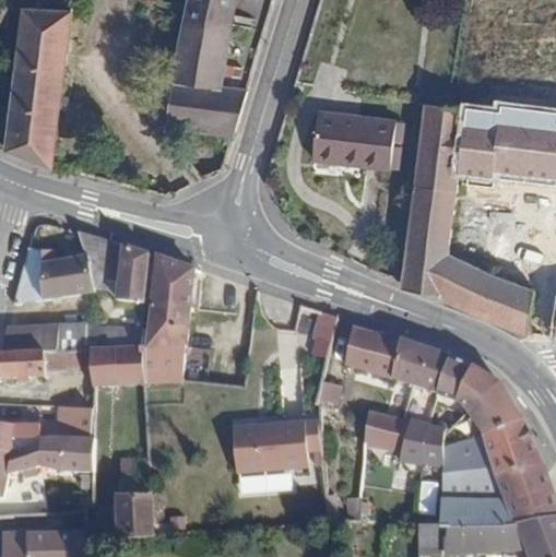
[(186,0),(182,22),(228,31),(234,0),(186,0)]
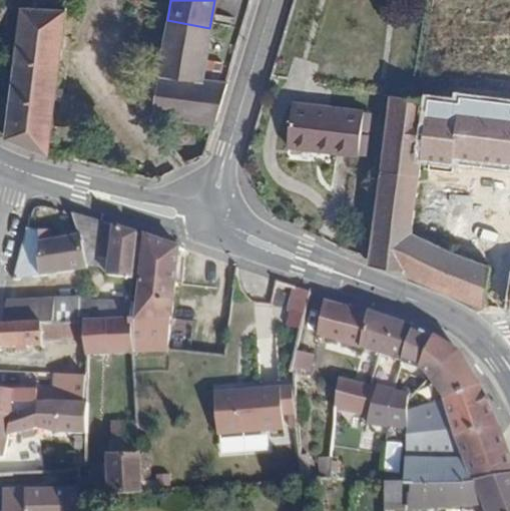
[(27,7),(10,136),(50,151),(69,9),(27,7)]
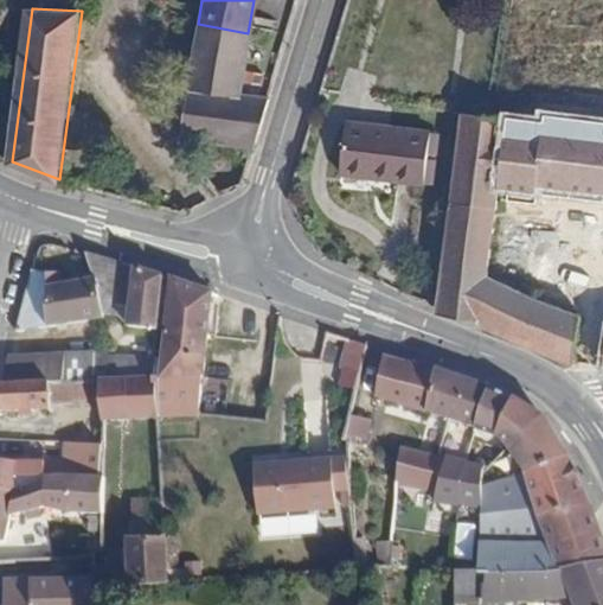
[(177,134),(251,145),(267,96),(236,93),(248,33),(198,24),(177,134)]
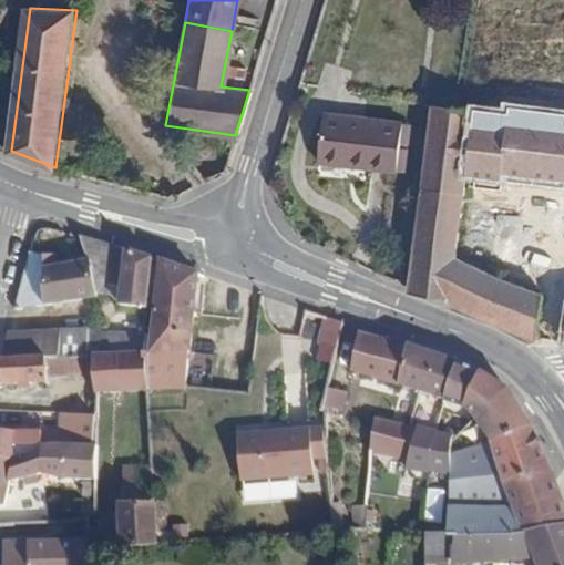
[(419,191),(407,285),(407,291),(445,296),(445,298),(533,338),(539,294),(490,273),(453,256),(464,166),(502,172),(563,180),(563,63),(544,61),(543,73),(540,99),(499,93),(496,112),(471,109),(459,108),(430,104),(419,191)]
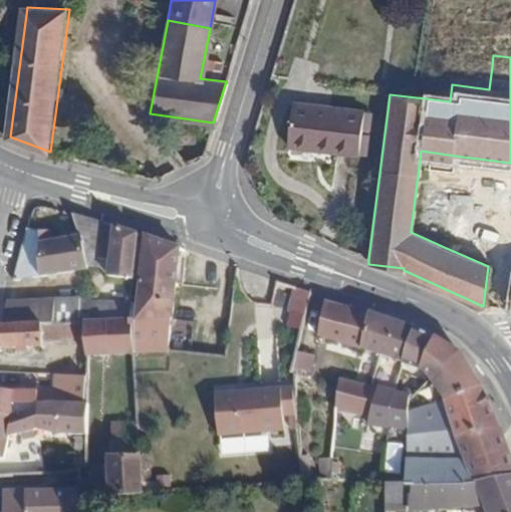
[(291,101),(286,146),(356,154),(362,110),(291,101)]
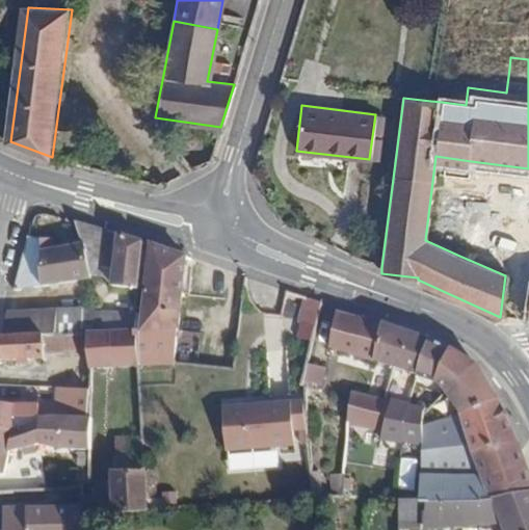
[(425,240),(459,256),(471,161),(435,156),(425,240)]
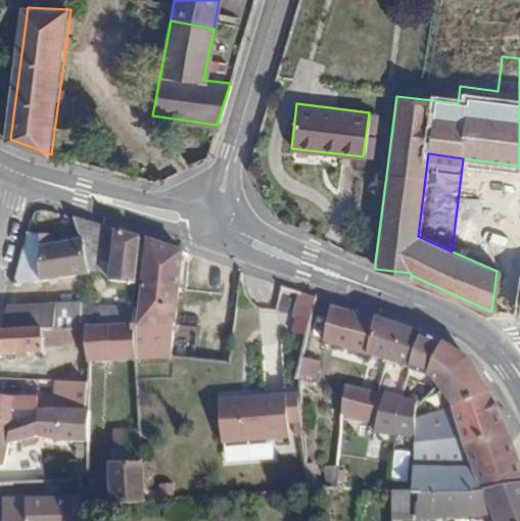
[(133,283),(138,237),(72,217),(77,234),(78,239),(80,238),(87,272),(97,270),(108,280),(133,283)]
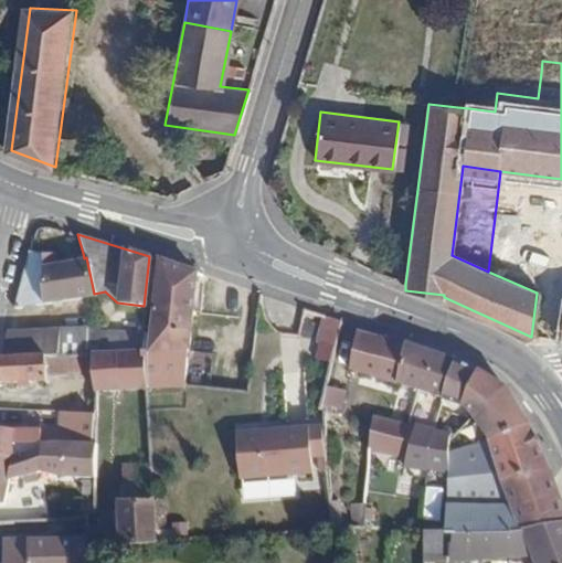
[(84,258),(83,253),(64,257),(64,262),(54,264),(53,252),(40,253),(27,250),(12,307),(41,303),(94,294),(86,257),(84,258)]
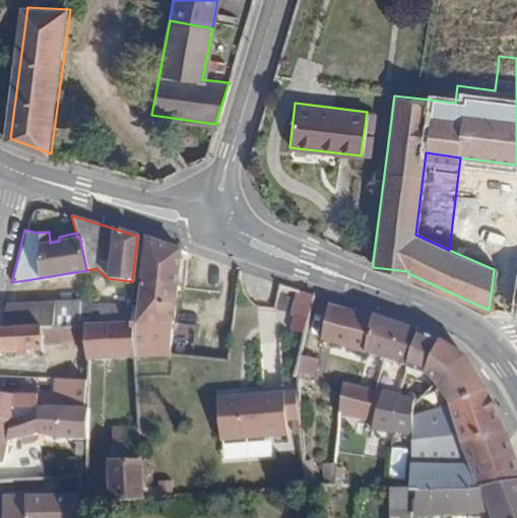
[(131,357),(168,353),(179,249),(143,238),(136,307),(135,323),(128,322),(128,327),(129,327),(131,357)]
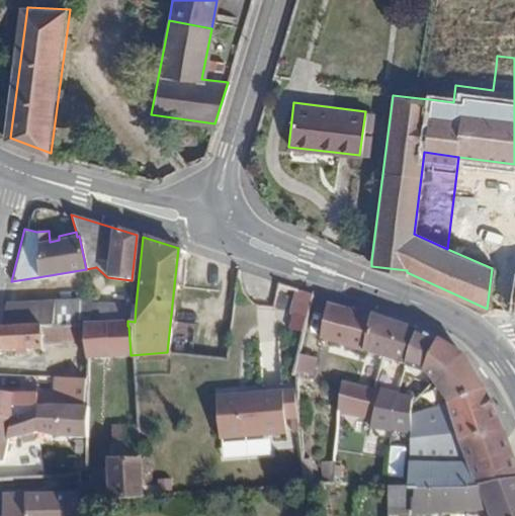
[(306,317),(311,293),(294,287),(288,313),(306,317)]
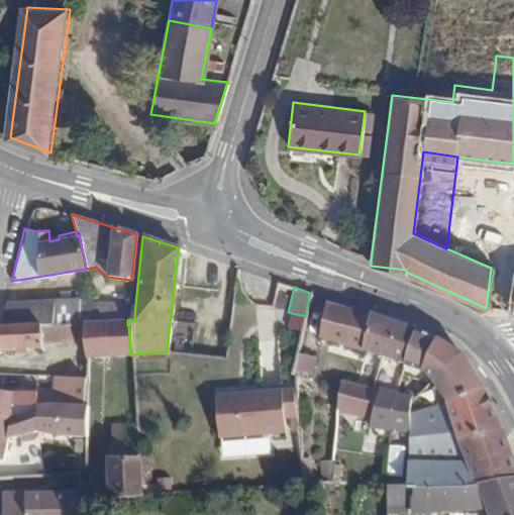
[(83,323),(91,322),(89,303),(89,299),(80,300),(82,323),(83,323)]
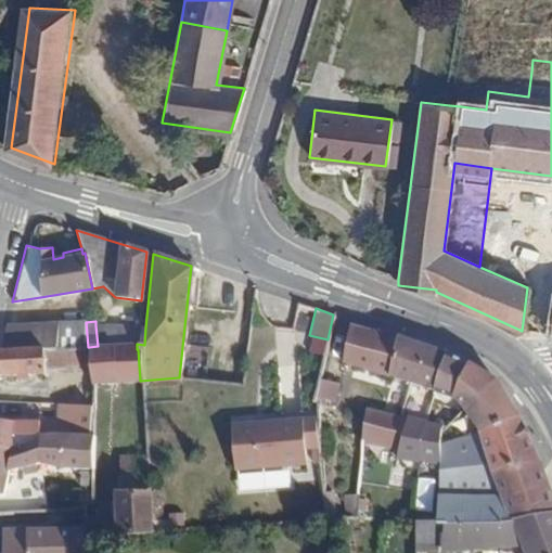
[(86,322),(56,323),(60,348),(88,347),(86,322)]
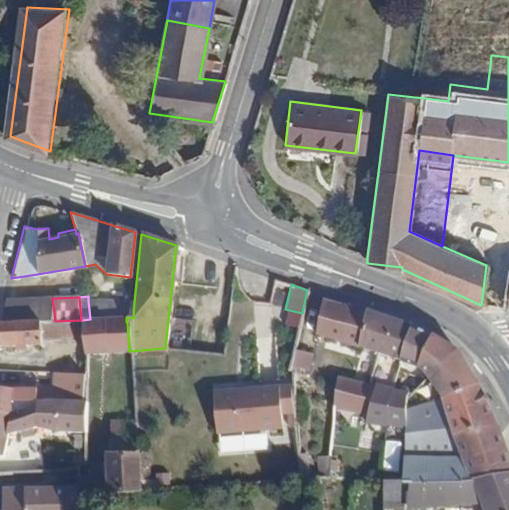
[(52,298),(4,301),(2,323),(40,321),(55,321),(52,298)]
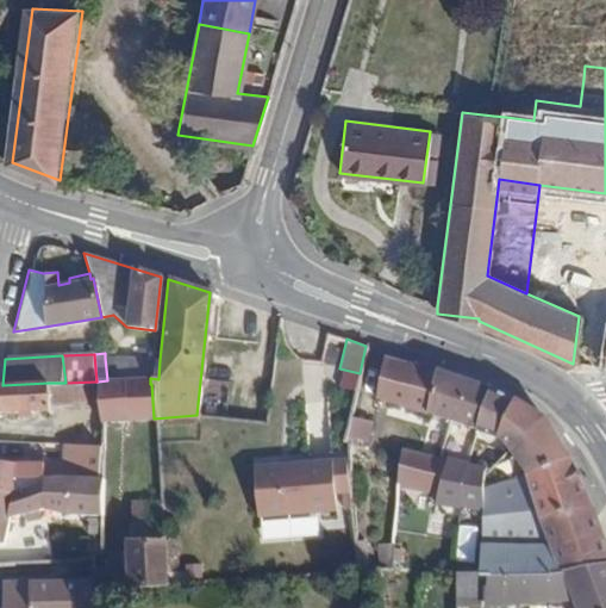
[(456,422),(466,379),(411,360),(410,364),(382,357),(374,397),(425,411),(448,420),(456,422)]
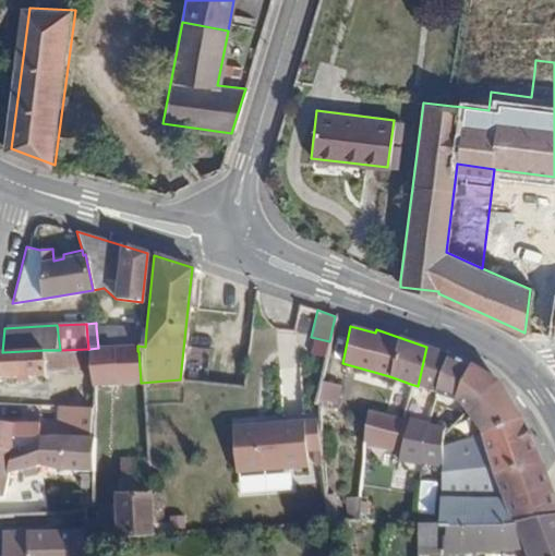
[(98,348),(137,346),(140,329),(96,327),(98,348)]
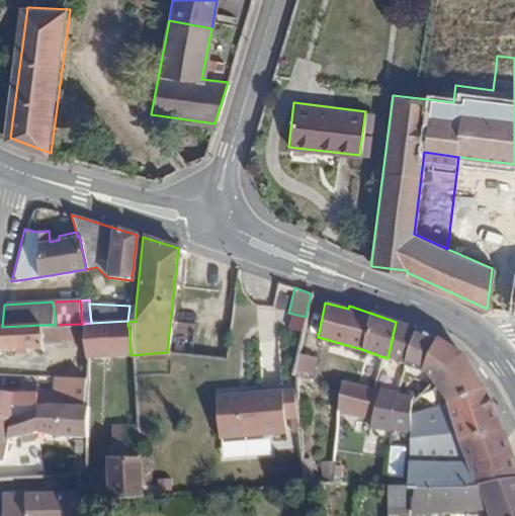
[(135,322),(136,306),(130,306),(127,321),(135,322)]
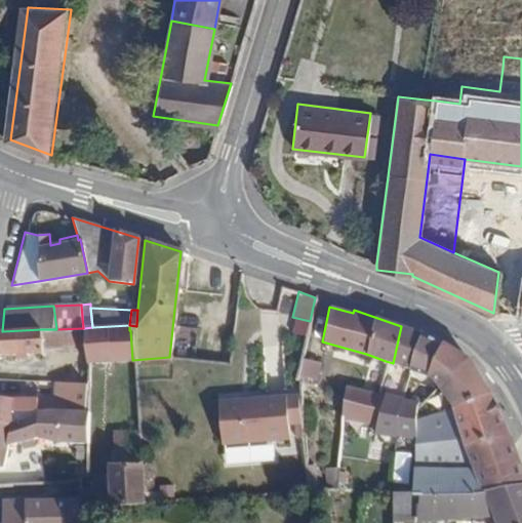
[(88,361),(132,360),(130,330),(129,330),(129,325),(92,327),(84,328),(85,338),(87,361),(88,361)]
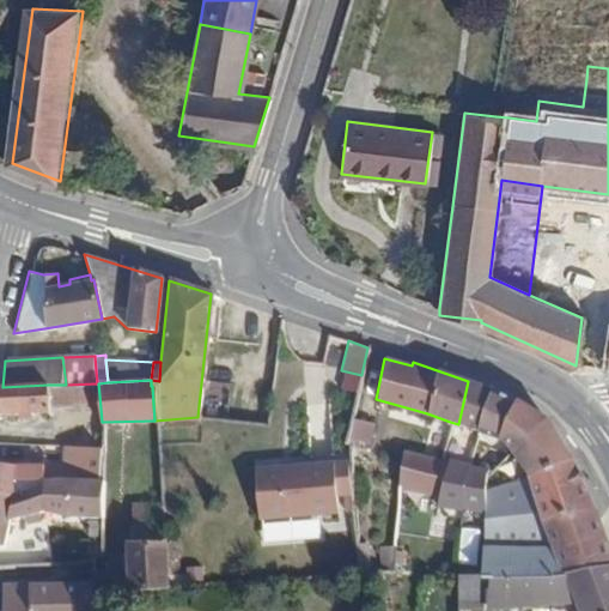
[(476,430),(491,389),(468,381),(458,424),(476,430)]
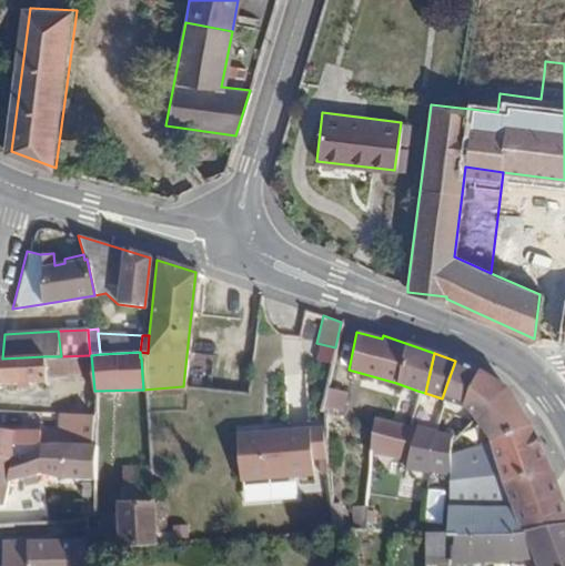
[(67,369),(92,366),(91,355),(90,355),(61,356),(44,356),(46,374),(67,373),(67,369)]
